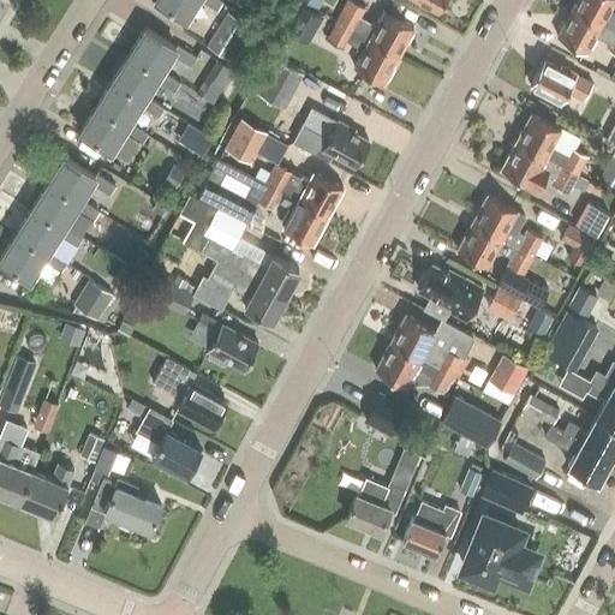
[(222,1),(220,0),(155,0),(185,19),(196,0),(199,0),(216,10),(222,1)]
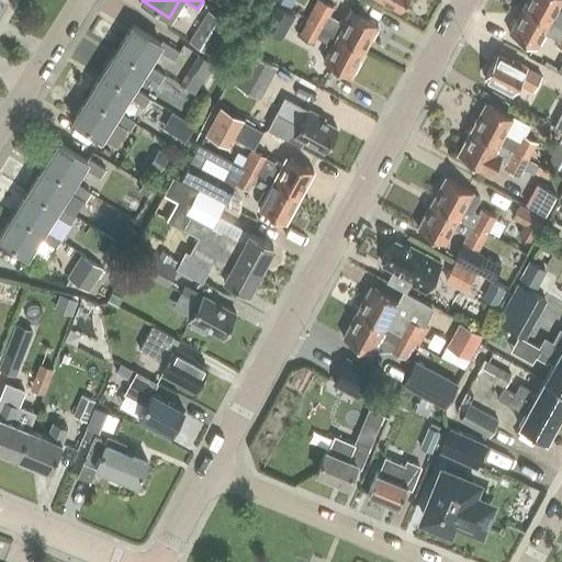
[(322,0),(316,0),(306,19),(363,49),(378,24),(350,10),(343,23),(328,15),(333,7),(322,0)]
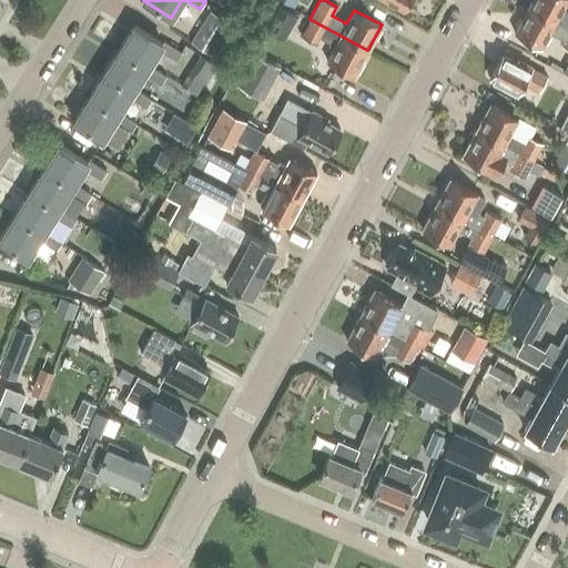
[(409,0),(383,0),(404,11),(409,0)]
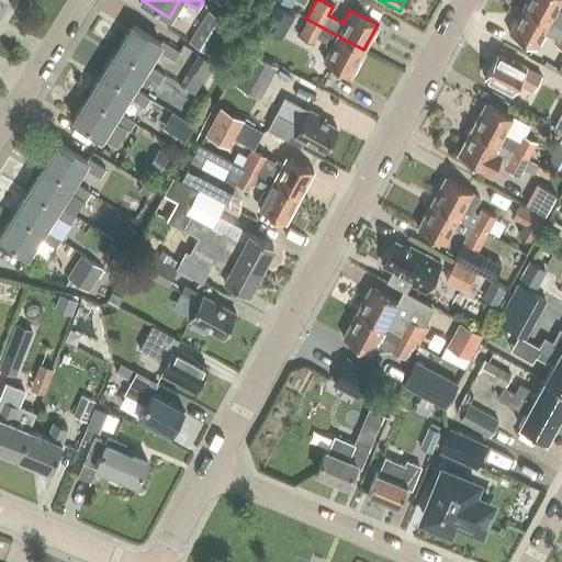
[(561,0),(526,0),(523,7),(561,27),(561,17),(554,13),(561,0)]
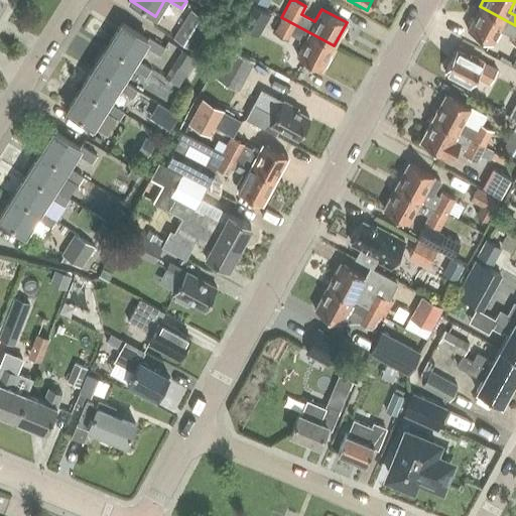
[(271,14),(249,2),(237,24),(259,36),(271,14)]
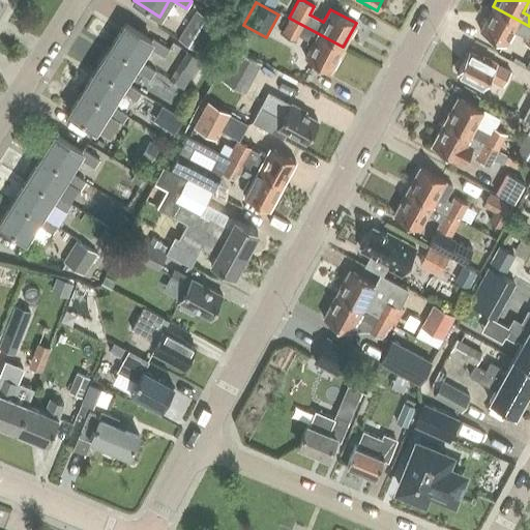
[(529,26),(493,6),(479,30),(505,45),(512,30),(527,38),(524,42),(529,46),(529,26)]
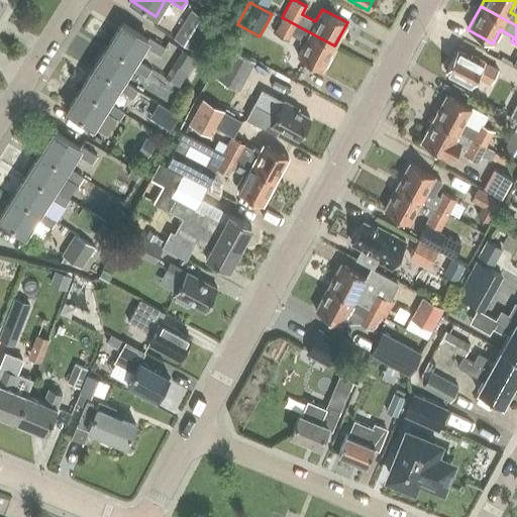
[(191,10),(174,37),(191,48),(209,21),(191,10)]
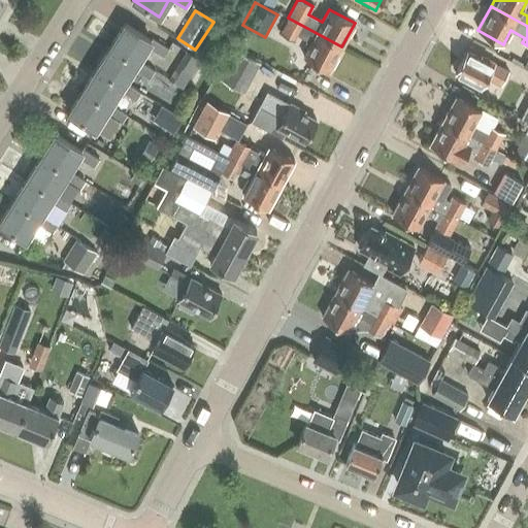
[(297,34),(311,42),(303,57),(329,70),(341,46),(288,18),(287,20),(288,21),(281,33),(294,40),(297,34)]
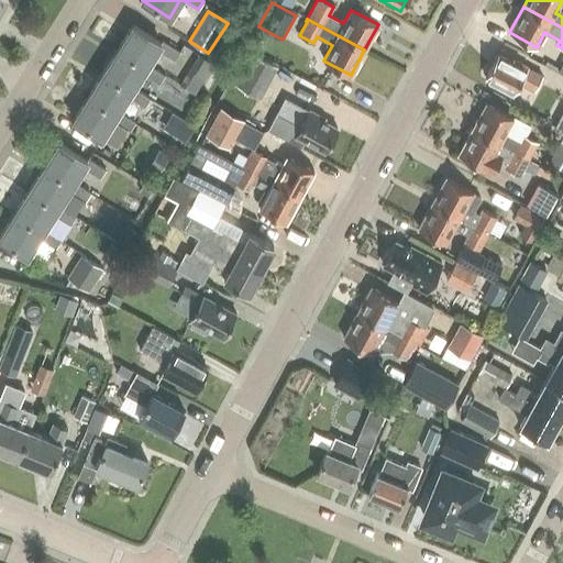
[(161,43),(132,25),(119,46),(147,65),(157,50),(174,61),(179,52),(162,41),(161,43)]
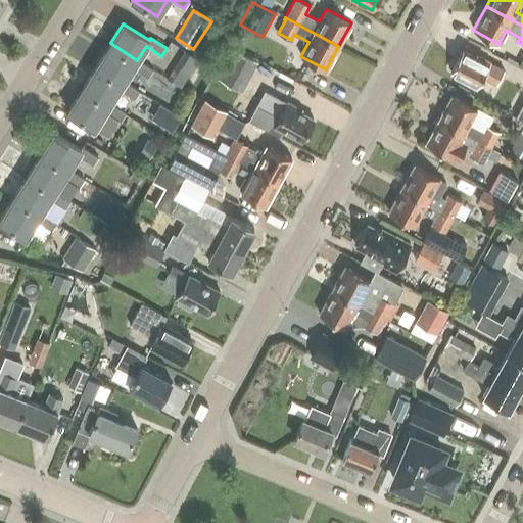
[(152,69),(137,60),(110,43),(96,65),(124,82),(132,67),(148,78),(152,69)]
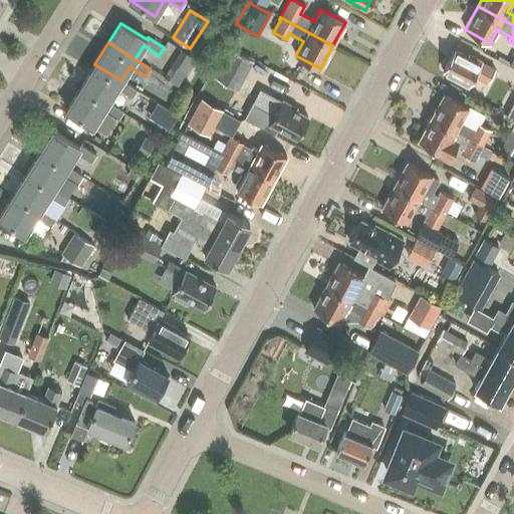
[(495,69),(482,62),(482,61),(468,54),(467,56),(455,49),(443,71),(469,85),(474,75),(488,83),(495,69)]
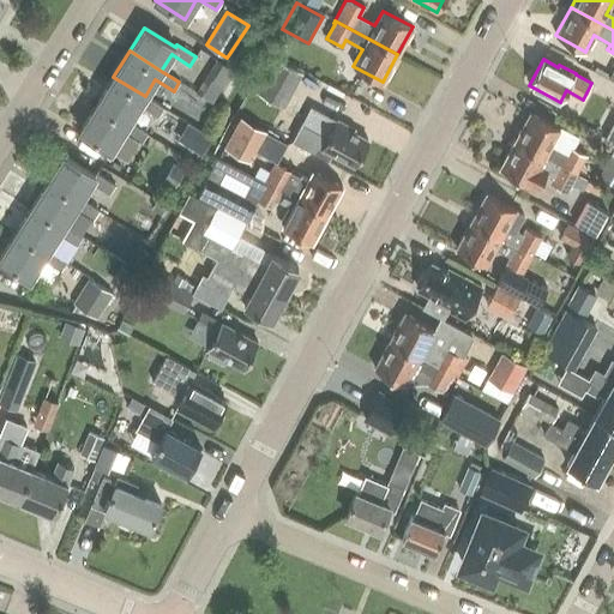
[(277,60),(268,77),(259,94),(284,108),(294,91),(295,92),(305,74),(277,60)]
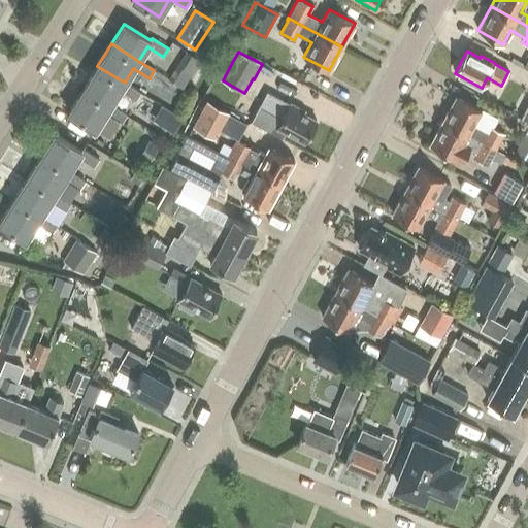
[(140,93),(125,83),(97,66),(84,88),(110,105),(120,91),(135,100),(140,93)]
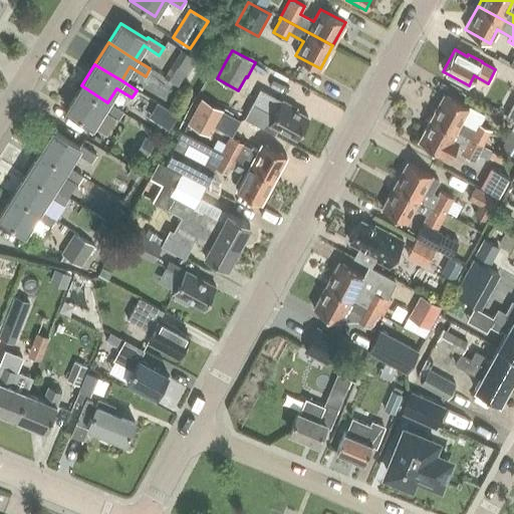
[(178,84),(185,73),(171,64),(165,76),(178,84)]
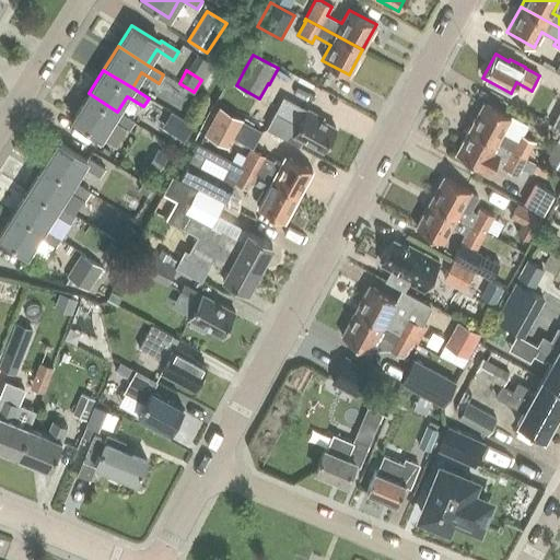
[(133,121),(117,112),(89,93),(72,119),(101,138),(112,119),(129,130),(133,121)]
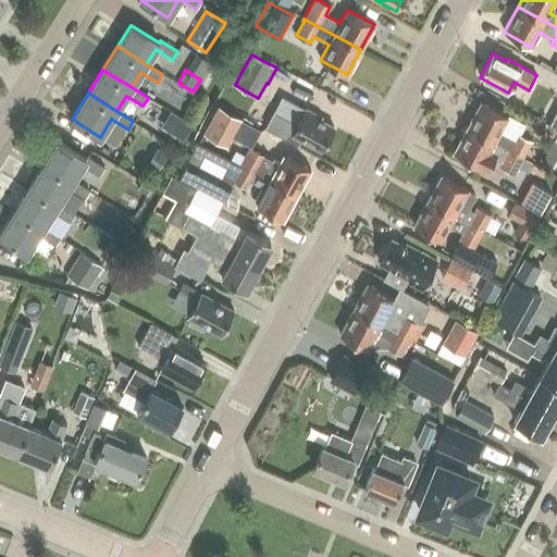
[(274,112),(265,128),(297,146),(301,139),(321,150),(333,126),(320,120),(321,118),(306,109),(306,110),(282,97),(274,112)]
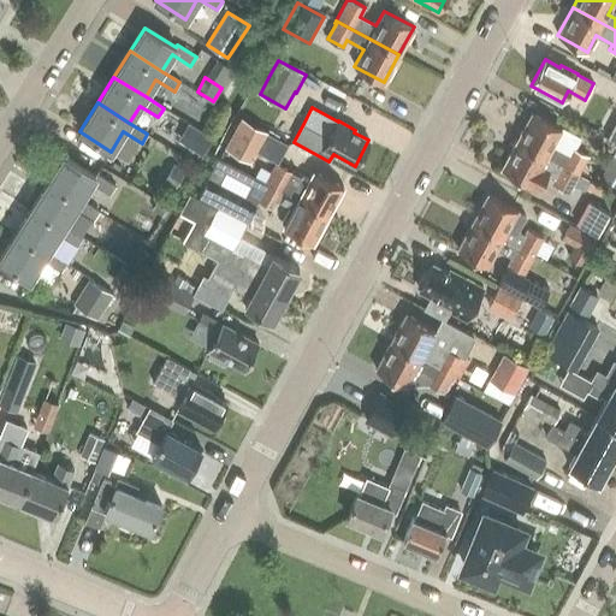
[(579,138),(532,113),(516,141),(578,175),(587,157),(574,149),(579,138)]
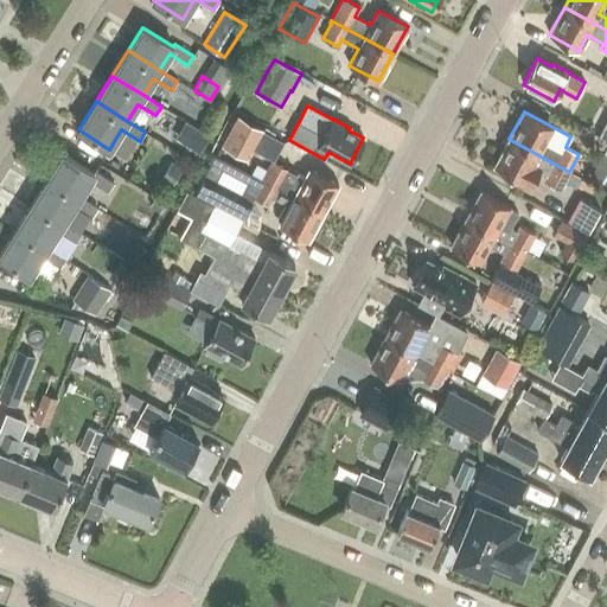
[(248,160),(263,131),(237,116),(222,146),(248,160)]
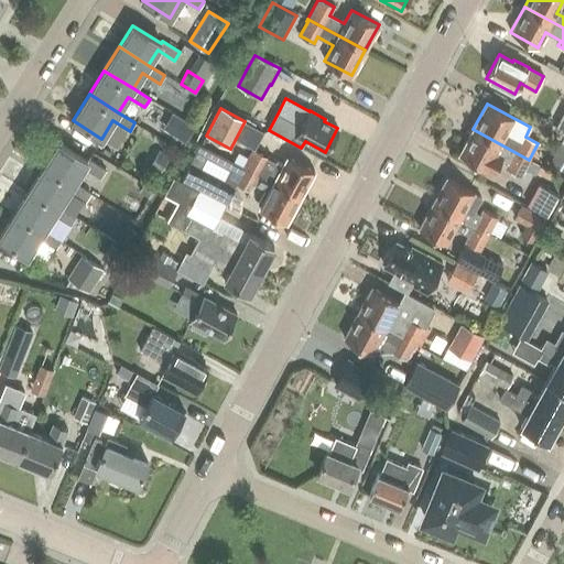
[(173,137),(184,143),(194,127),(183,119),(173,137)]
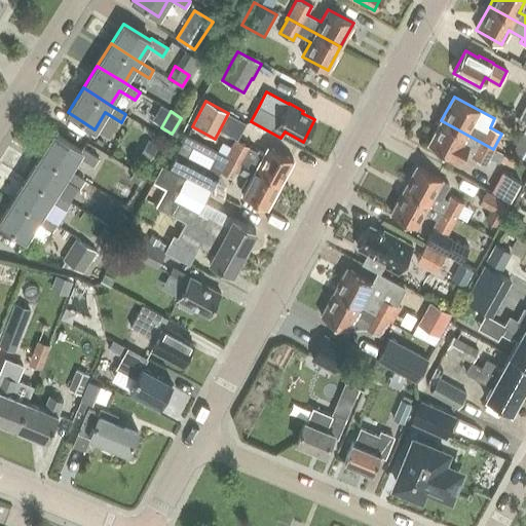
[(485,164),(493,149),(441,120),(428,144),(461,162),(468,148),(475,151),(472,157),(485,164)]
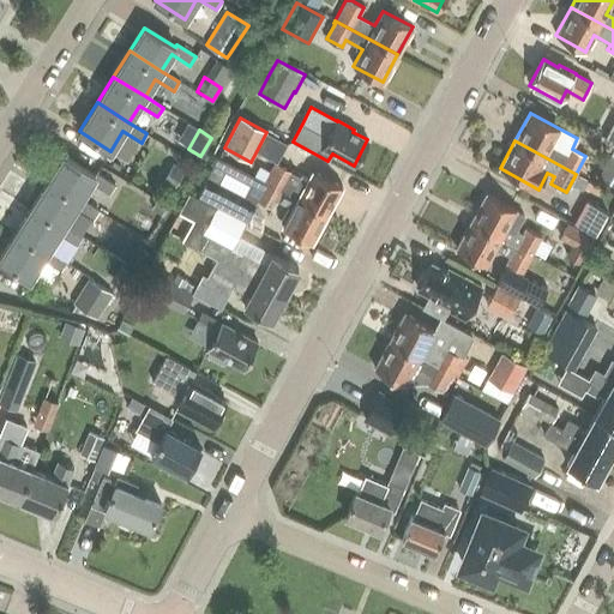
[(613,184),(613,146),(599,176),(613,184)]
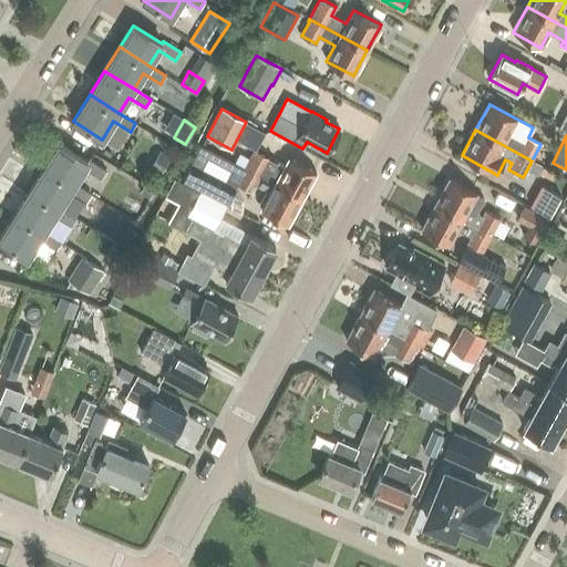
[(105,171),(89,161),(88,162),(59,144),(45,166),(74,184),(83,168),(101,179),(105,171)]
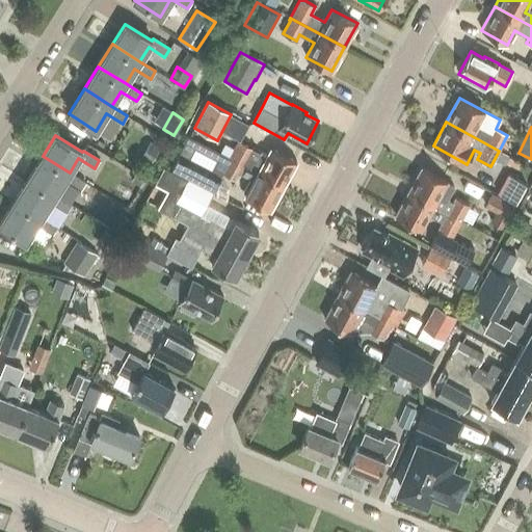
[(270,210),(284,186),(231,157),(230,159),(188,137),(180,155),(179,154),(171,169),(212,191),(220,176),(219,176),(222,171),(222,173),(236,180),(239,173),(250,179),(243,192),(246,193),(244,196),(270,210)]
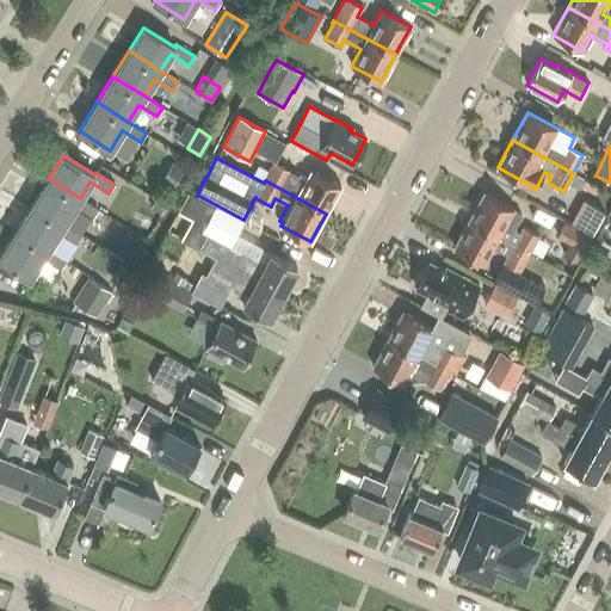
[(172,162),(161,180),(173,187),(184,170),(172,162)]
